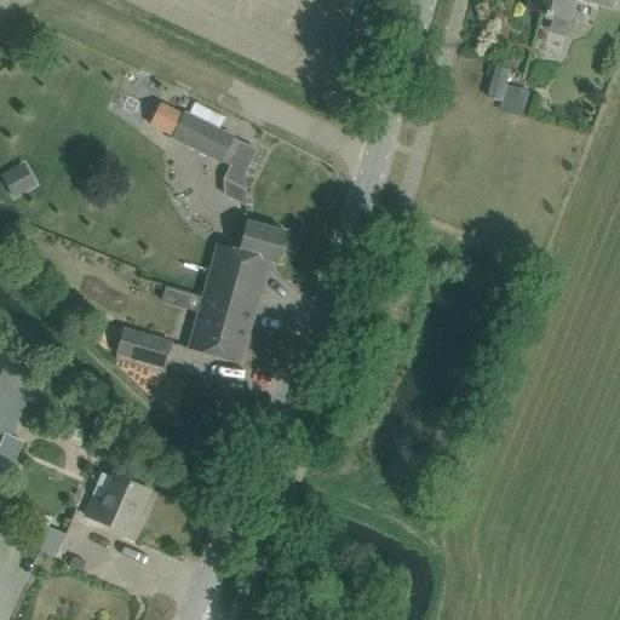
[(612,0),(530,0),(528,11),(570,23),(577,0),(583,0),(610,9),(612,0)]
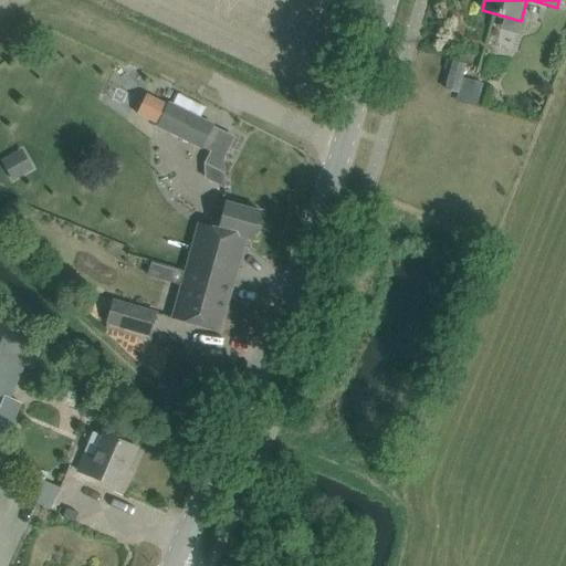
[(451,62),(443,90),(458,94),(456,101),(475,107),(483,84),(462,77),(465,65),(451,62)]
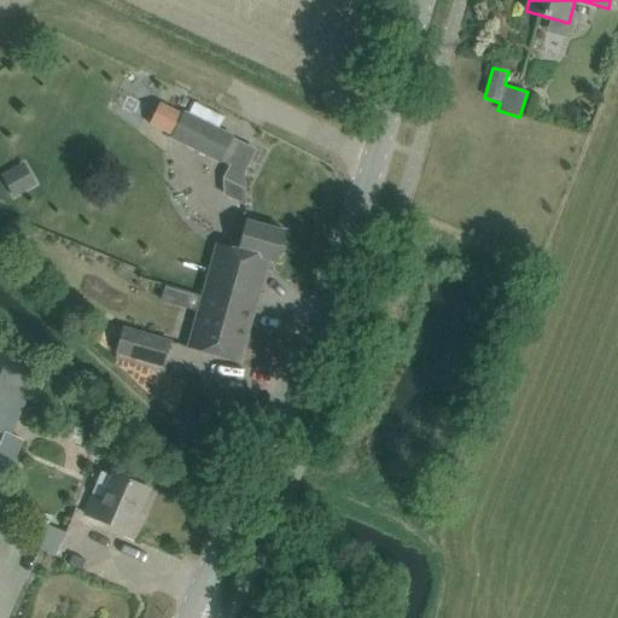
[(184,112),(172,138),(219,162),(232,135),(184,112)]
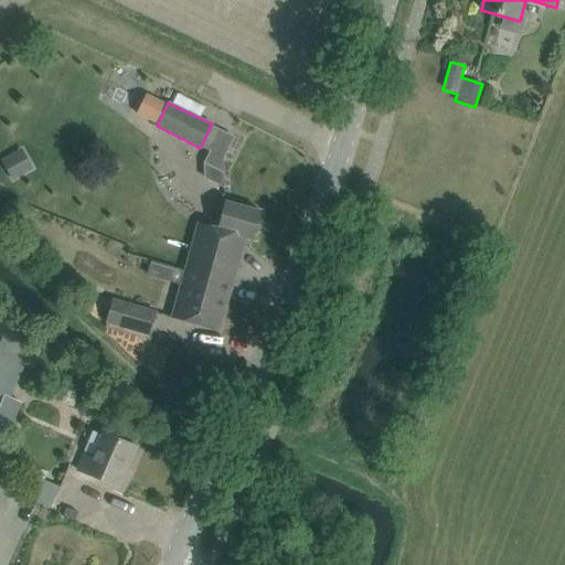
[(22,149),(1,161),(12,181),(33,169),(22,149)]
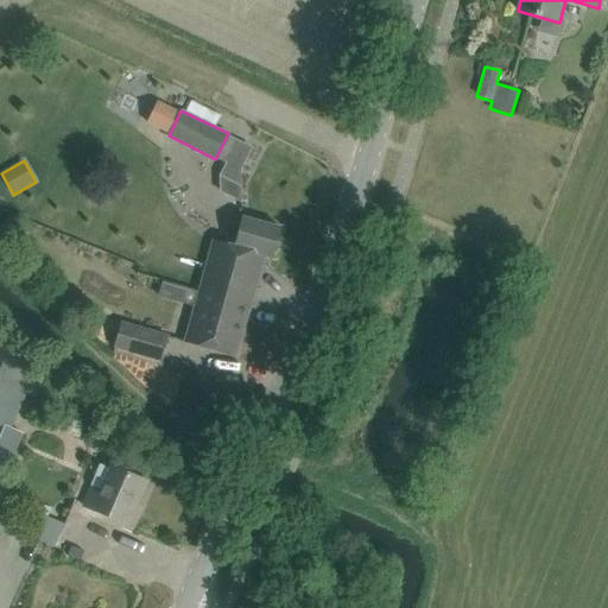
[(280,228),(258,222),(241,217),(234,246),(215,241),(214,241),(200,291),(249,305),(263,257),(272,259),(280,228)]
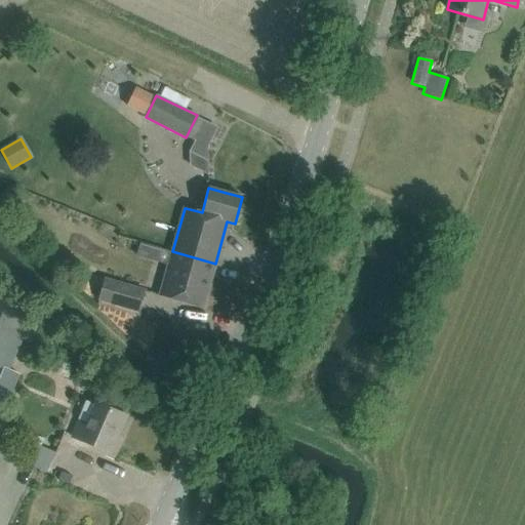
[(203,308),(215,264),(172,251),(160,295),(183,301),(203,308)]
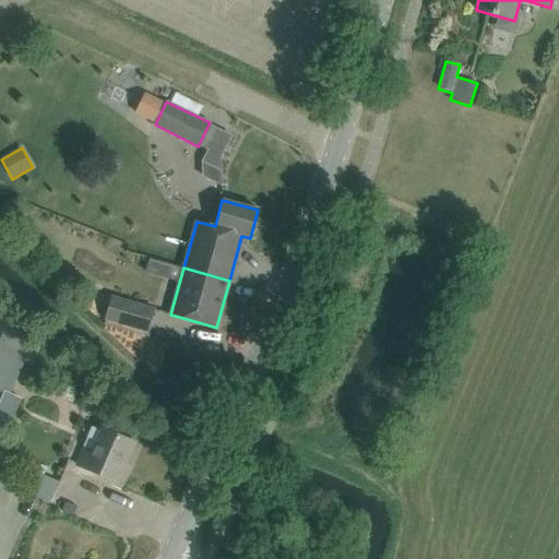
[(149,331),(154,309),(113,297),(106,319),(149,331)]
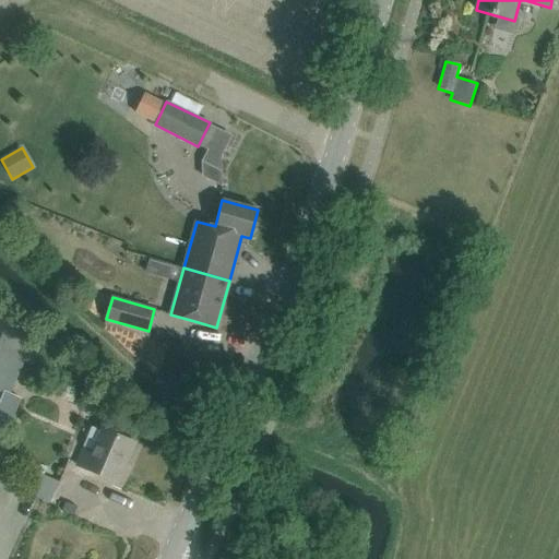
[(0,347),(0,388),(11,393),(25,359),(0,347)]
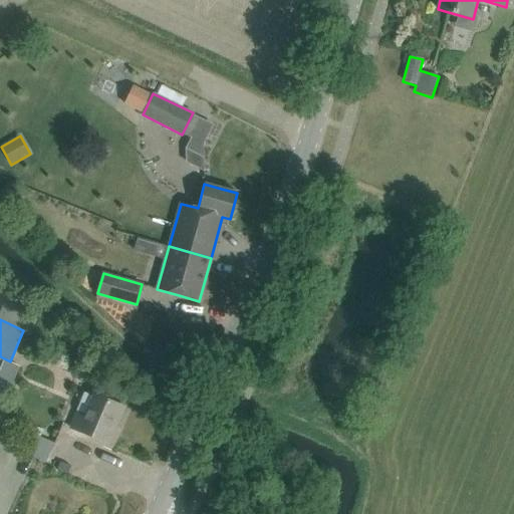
[(123,408),(105,400),(94,396),(85,417),(77,414),(71,428),(85,434),(104,442),(112,422),(116,424),(123,408)]
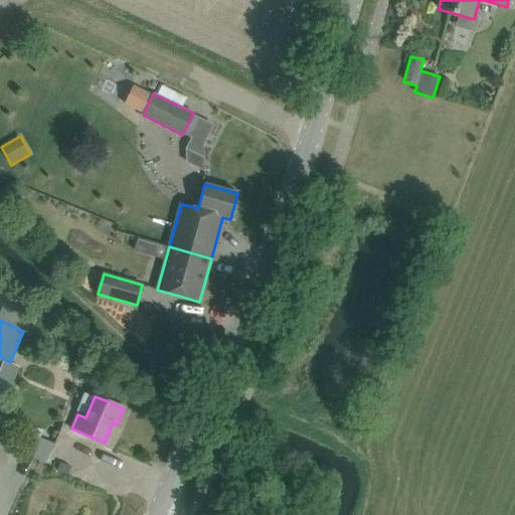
[(47,463),(54,445),(31,435),(24,454),(47,463)]
